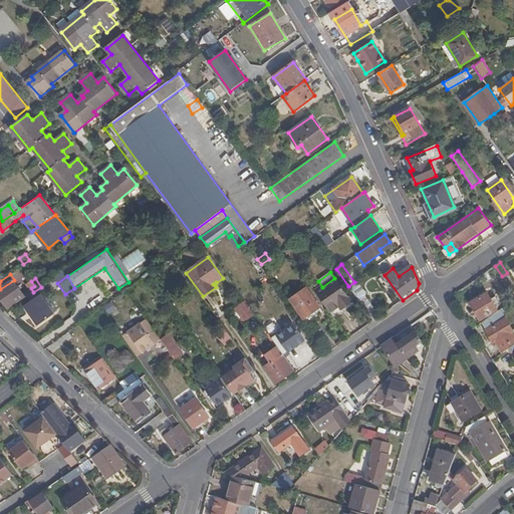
[(315,291),(332,315),(351,302),(334,278),(322,287),(315,291)]
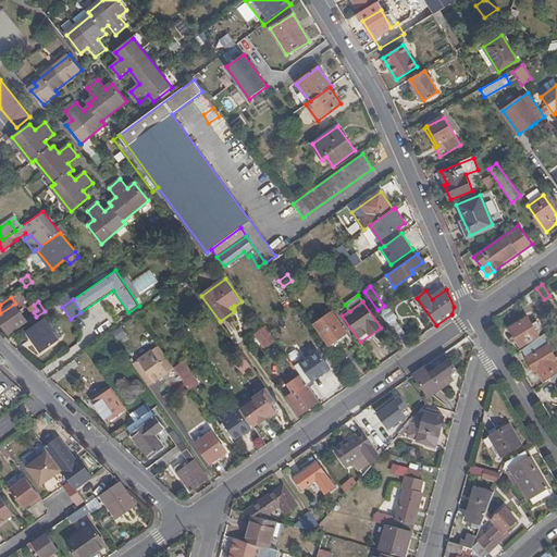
[(15,304),(0,313),(0,321),(9,334),(27,321),(15,304)]
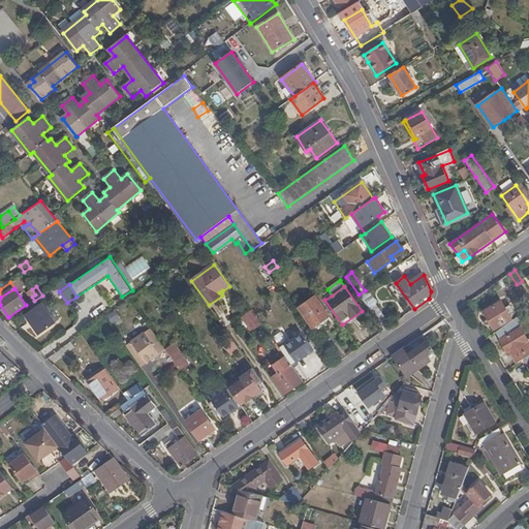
[(390,327),(365,290),(359,294),(384,331),(390,327)]
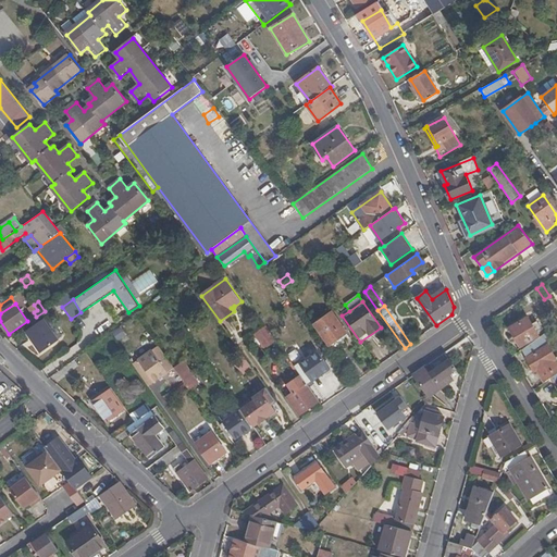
[(330,345),(346,334),(332,312),(314,324),(330,345)]
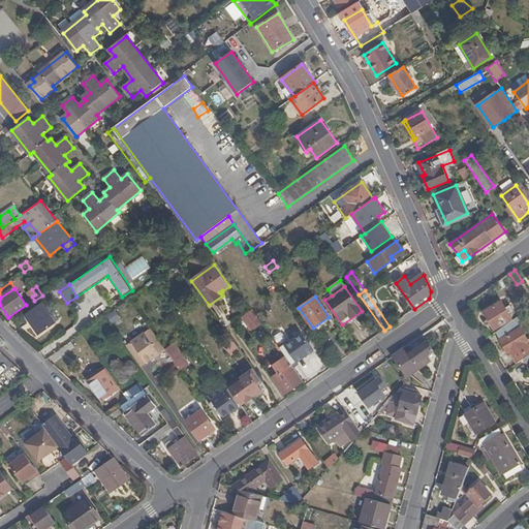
[(504,307),(501,302),(485,311),(495,329),(511,319),(508,314),(512,311),(508,305),(504,307)]
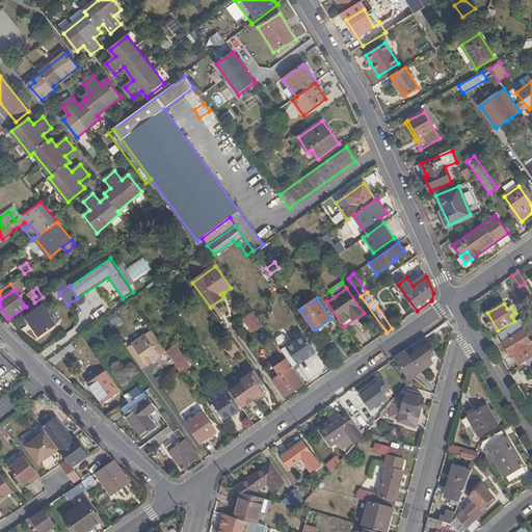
[(45,304),(26,316),(41,338),(58,325),(45,304)]
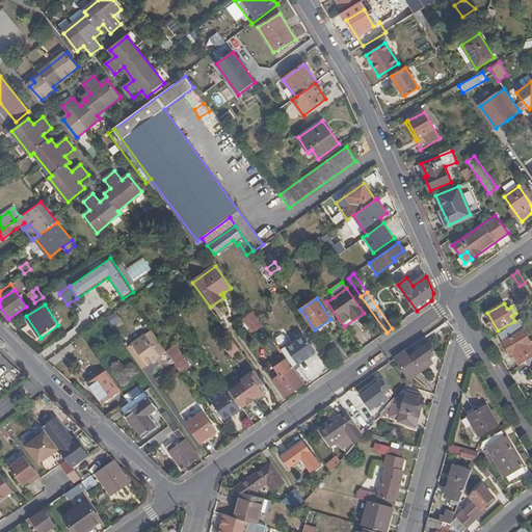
[(254,310),(243,317),(254,333),(264,325),(254,310)]
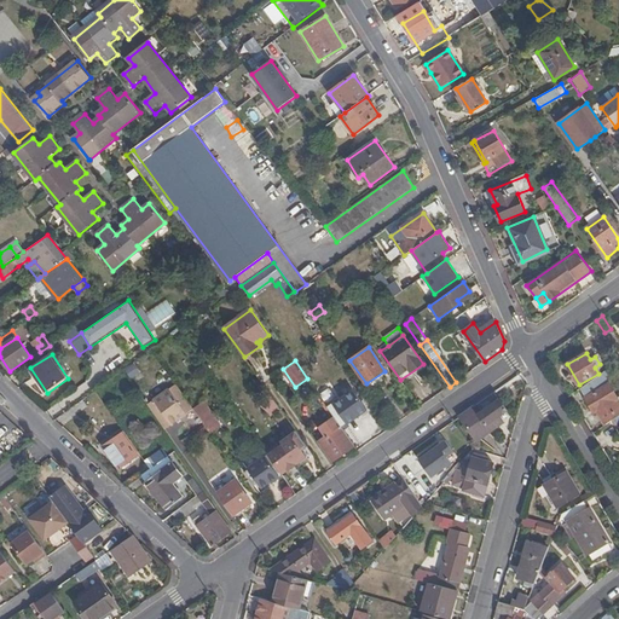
[(597,411),(607,424),(613,420),(618,415),(618,401),(602,374),(580,388),(591,409),(595,406),(597,411)]
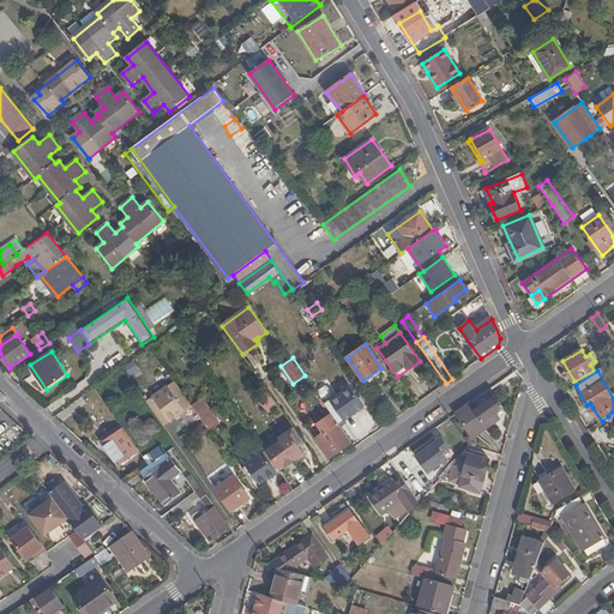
[(326,395),(329,399),(349,386),(345,380),(326,395)]
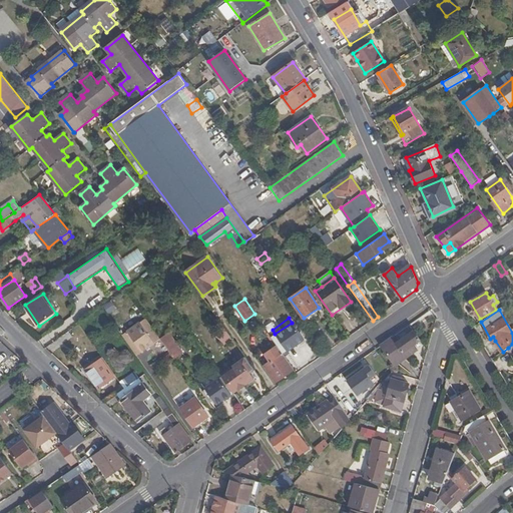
[(146,321),(123,337),(136,356),(159,339),(146,321)]
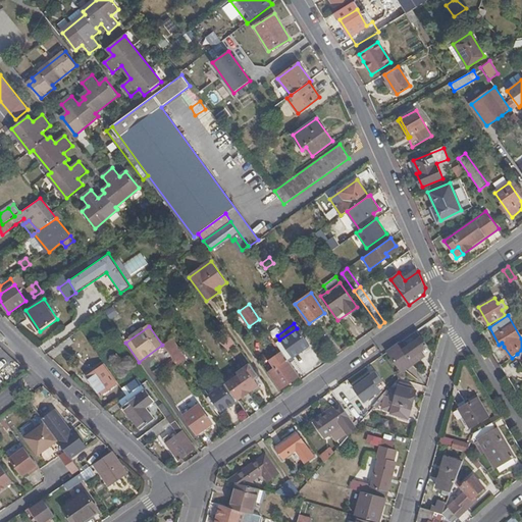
[(297,328),(279,340),(293,358),(310,346),(297,328)]
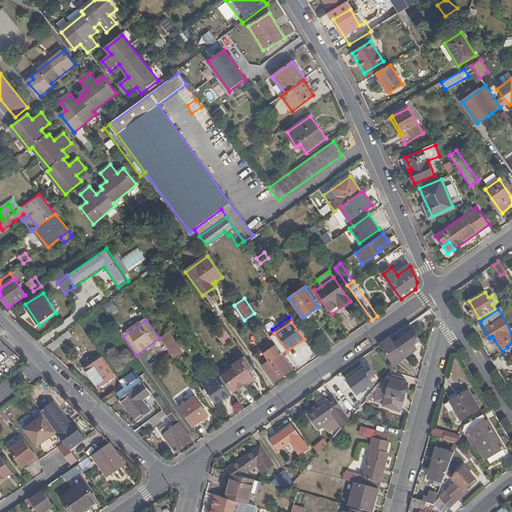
[(410,322),(381,343),(395,362),(414,350),(411,346),(415,343),(421,338),(410,322)]
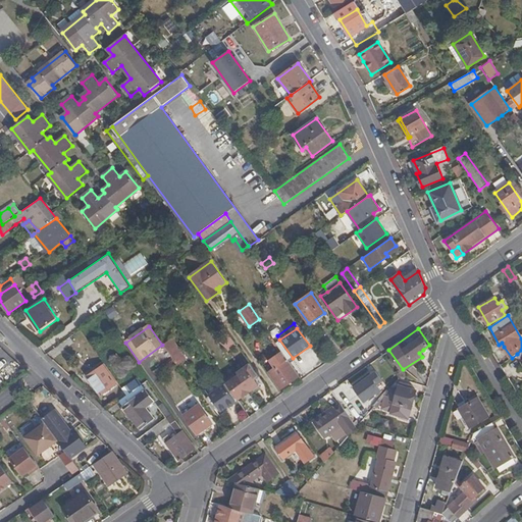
[(266,336),(260,341),(264,347),(270,343),(266,336)]
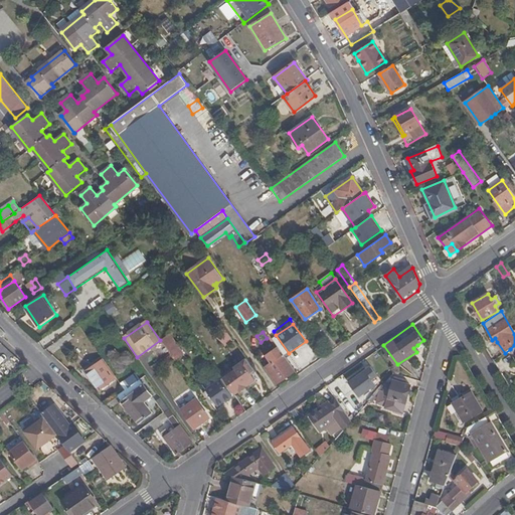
[(175,360),(184,354),(175,341),(174,342),(169,335),(161,340),(175,360)]
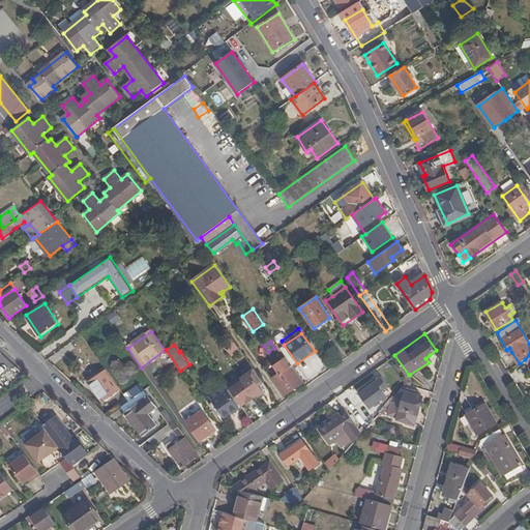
[(129,376),(138,370),(131,362),(129,364),(123,355),(111,363),(123,382),(130,378),(129,376)]
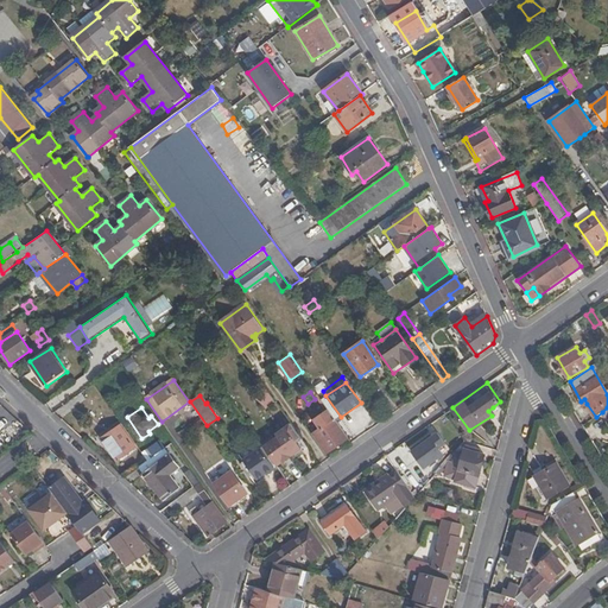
[(320,429),(314,434),(327,453),(348,438),(334,418),(328,410),(314,420),(320,429)]
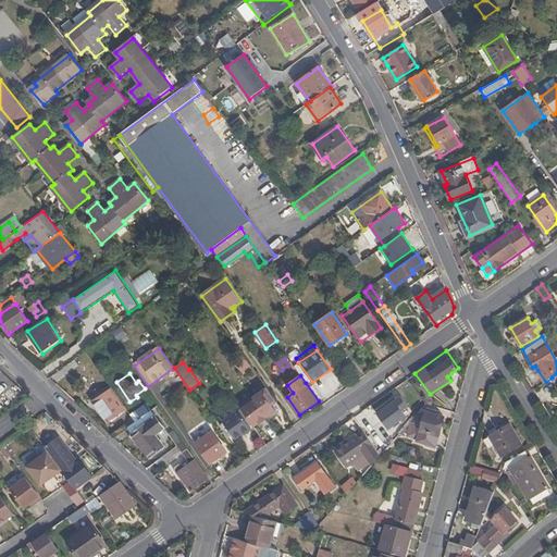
[(183,397),(189,393),(184,384),(177,390),(183,397)]
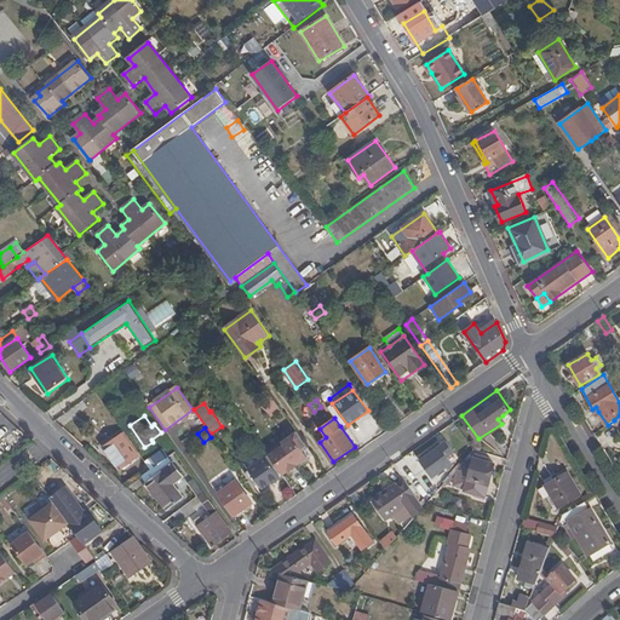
[(138,457),(121,434),(104,446),(120,470),(138,457)]
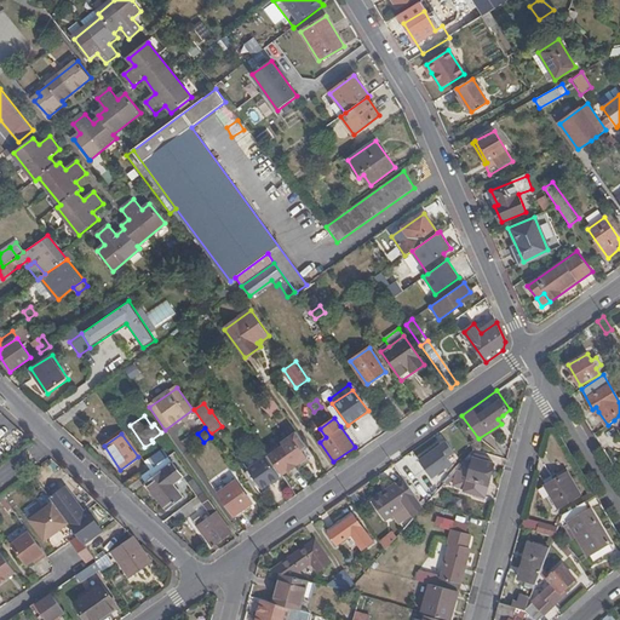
[(288,472),(308,459),(305,455),(306,455),(292,435),(281,441),(283,445),(274,452),(288,472)]
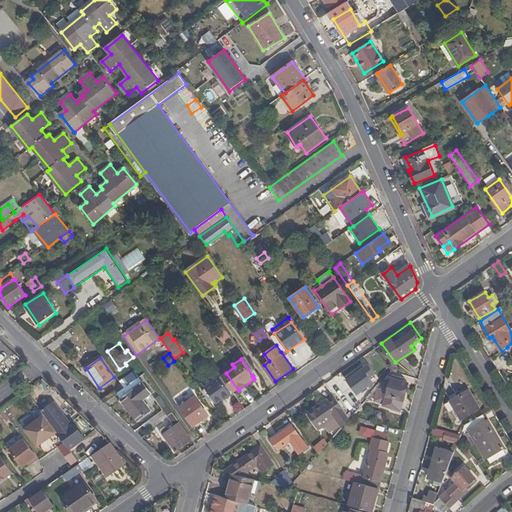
[(374,372),(368,363),(346,379),(357,394),(373,382),(369,376),(374,372)]
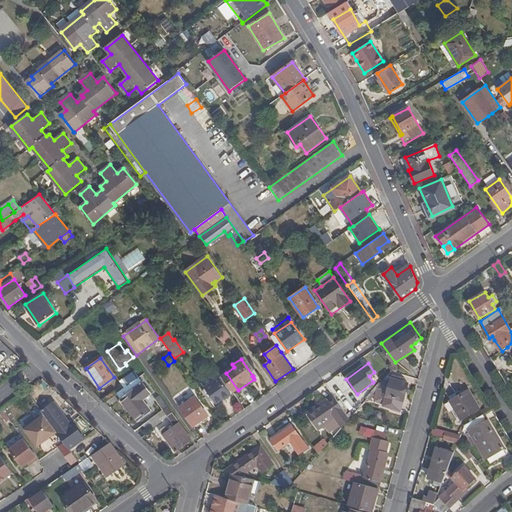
[(231,393),(233,392),(221,376),(220,377),(231,393)]
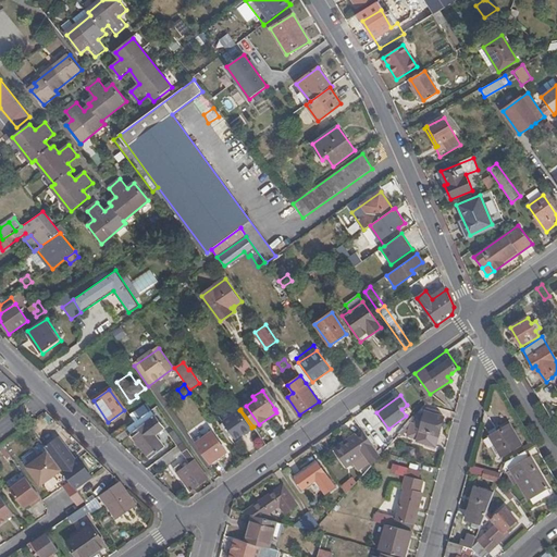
[(135,421),(126,428),(148,459),(164,448),(156,435),(165,429),(151,410),(135,421)]
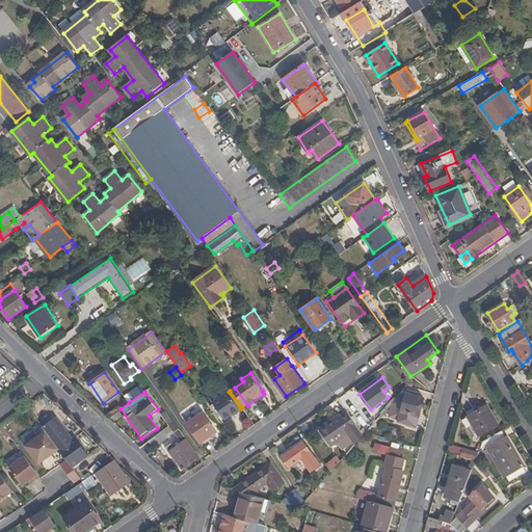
[(210,398),(213,402),(222,396),(219,392),(210,398)]
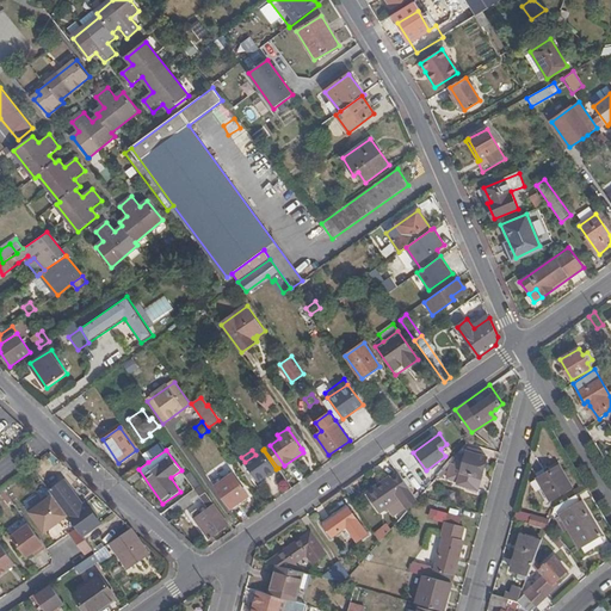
[(258,482),(276,469),(263,450),(261,450),(255,455),(245,462),(244,462),(246,464),(242,467),(250,476),(253,474),(258,482)]
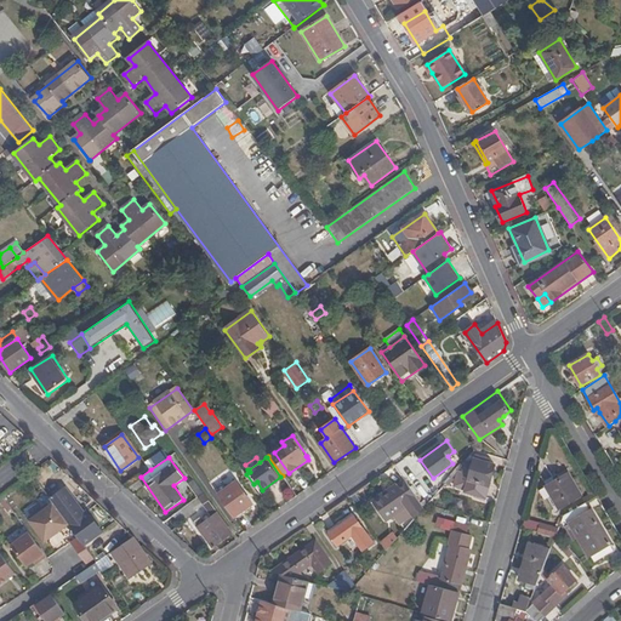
[(480,484),(490,486),(496,465),(491,462),(476,457),(474,463),(468,461),(465,471),(472,473),(467,486),(467,490),(478,494),(480,484)]
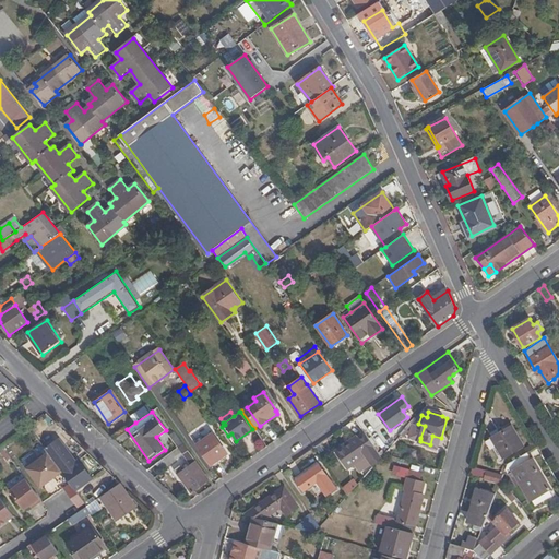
[(425,426),(418,424),(415,423),(412,435),(420,438),(425,426)]
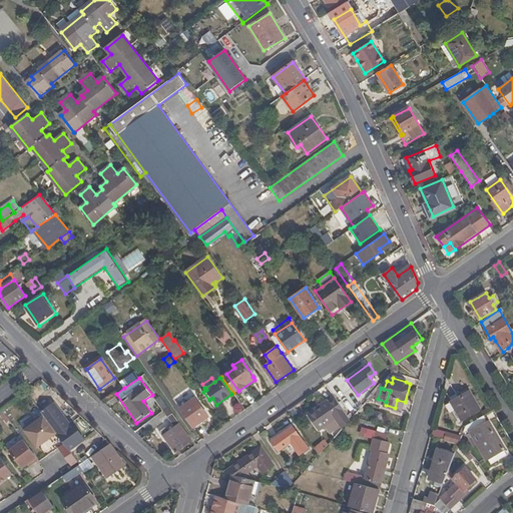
[(481,409),(470,389),(450,400),(462,420),(481,409)]
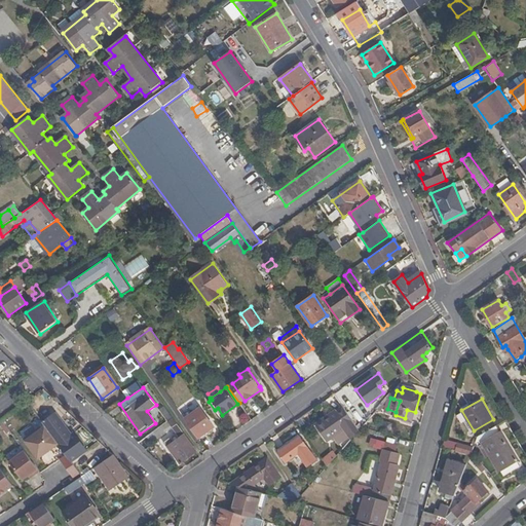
[(180,462),(196,451),(165,407),(160,411),(168,421),(148,436),(152,442),(173,427),(180,438),(176,441),(172,436),(164,441),(180,462)]
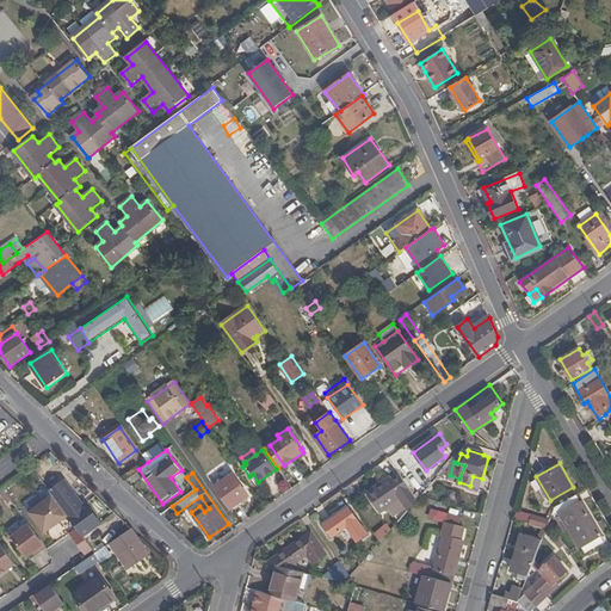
[(419,499),(409,486),(408,486),(400,473),(392,479),(390,477),(368,493),(380,510),(400,494),(409,510),(413,506),(419,499)]
